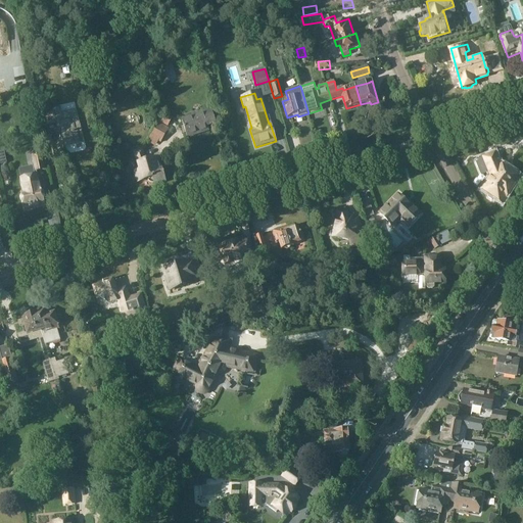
[(58,129),(61,128),(65,146),(84,142),(80,125),(75,110),(61,113),(60,107),(54,108),(55,111),(44,113),(47,125),(57,123),(58,129)]
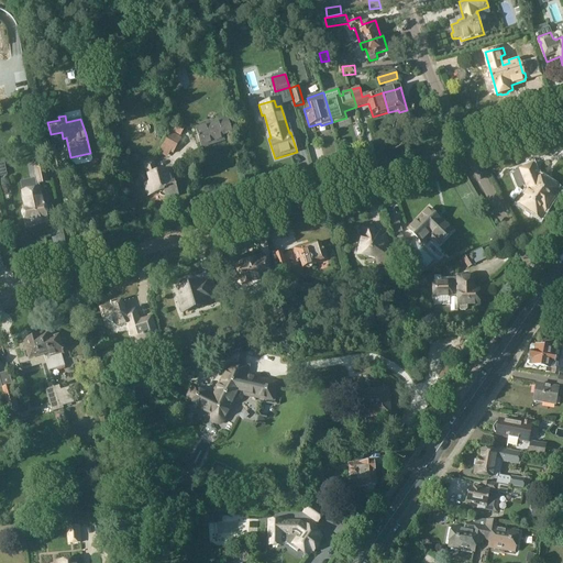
[(209,127),(196,130),(201,148),(225,141),(223,136),(232,134),(228,119),(208,125),(209,127)]
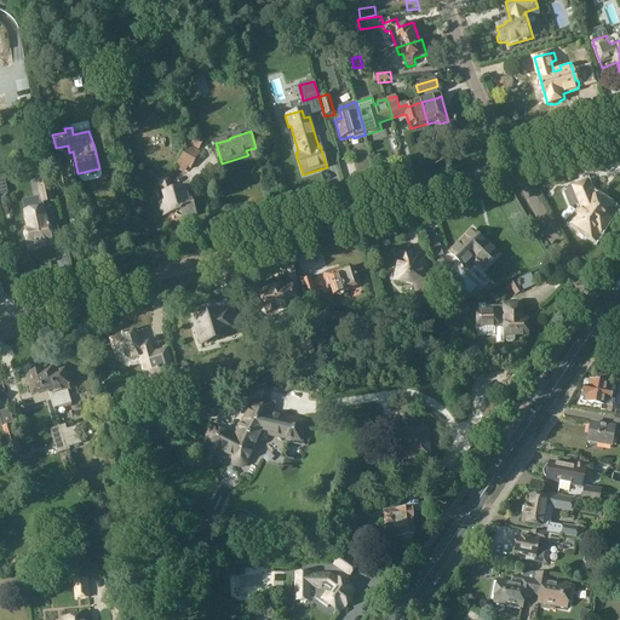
[(189,143),(189,144),(200,150),(205,141),(194,135),(194,136),(189,143)]
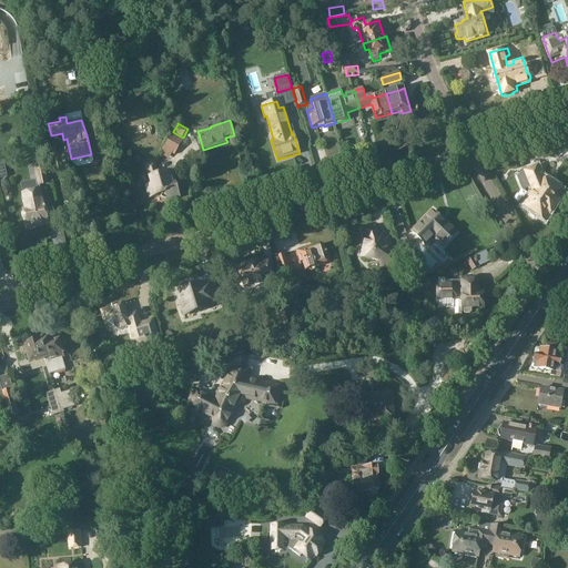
[(171,133),(166,141),(180,148),(184,140),(171,133)]
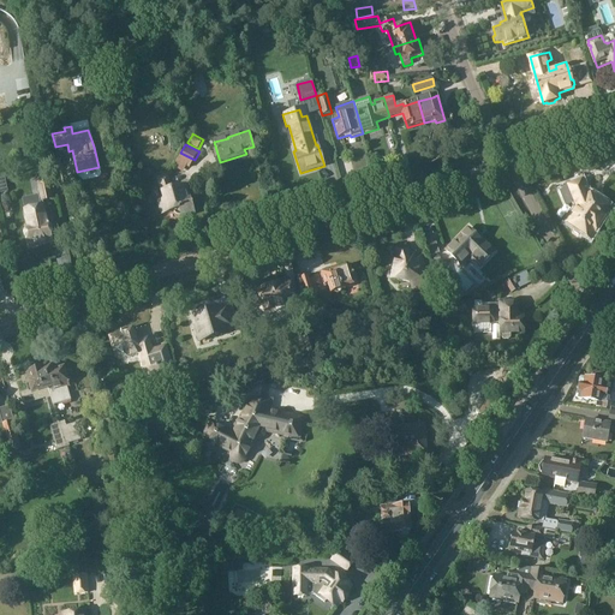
[(180,153),(175,162),(190,169),(195,160),(180,153)]
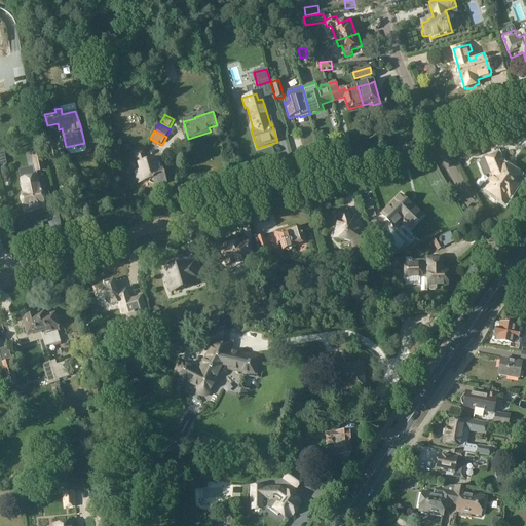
[(44,171),(39,148),(31,150),(34,164),(36,173),(44,171)]
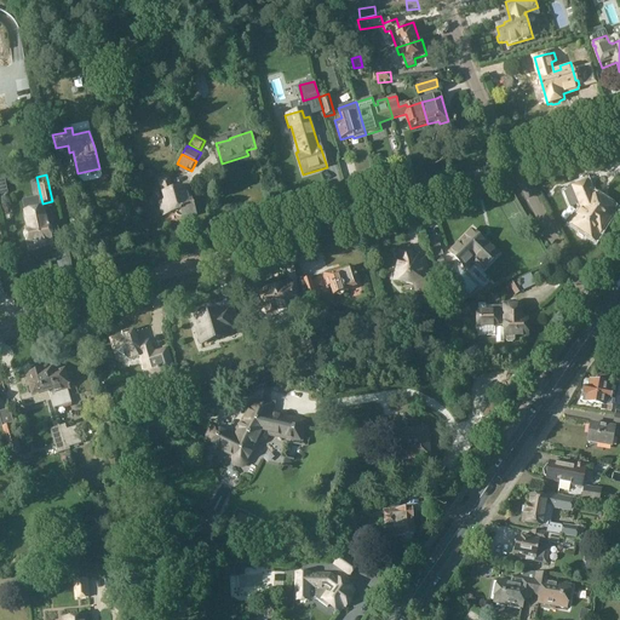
[(181,217),(183,216),(184,219),(196,216),(188,187),(173,190),(168,177),(159,181),(166,202),(160,204),(164,217),(176,213),(176,214),(181,217)]
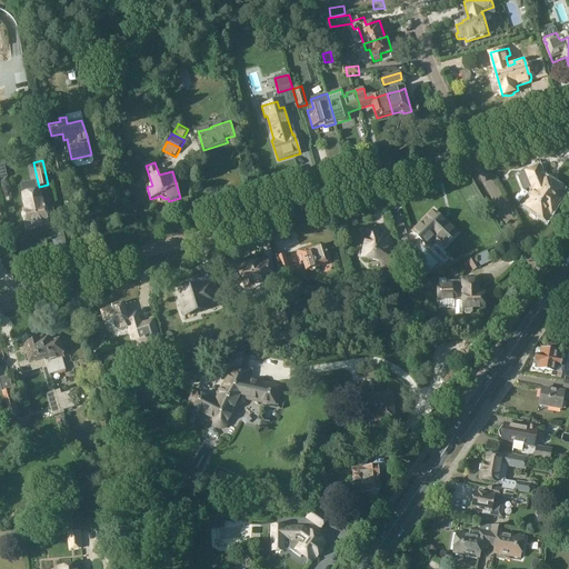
[(525,187),(532,185),(535,191),(525,207),(530,211),(531,215),(536,218),(540,217),(547,221),(565,192),(543,179),(539,168),(527,172),(528,173),(519,177),(525,187)]
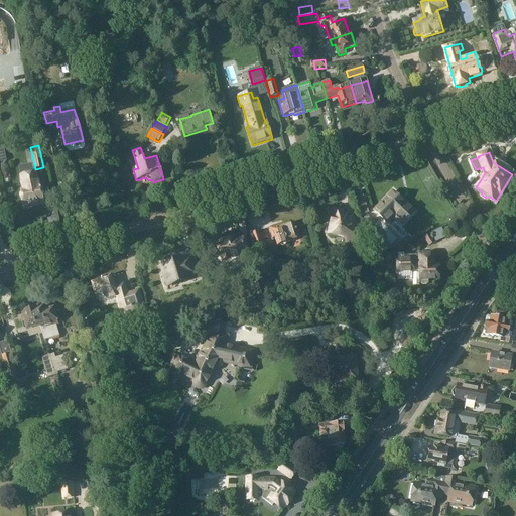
[(23,202),(24,208),(44,204),(42,198),(43,196),(43,191),(41,190),(40,186),(39,186),(36,172),(20,175),(23,190),(21,190),(22,195),(20,197),(21,201),(23,202)]
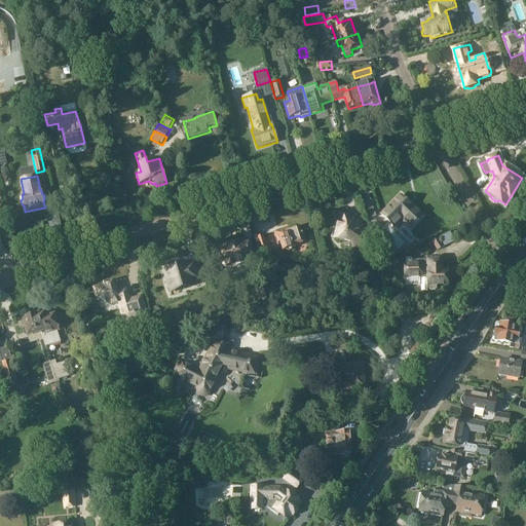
[(381,215),(389,222),(397,214),(402,220),(408,214),(417,222),(423,216),(409,201),(407,202),(401,196),(381,215)]
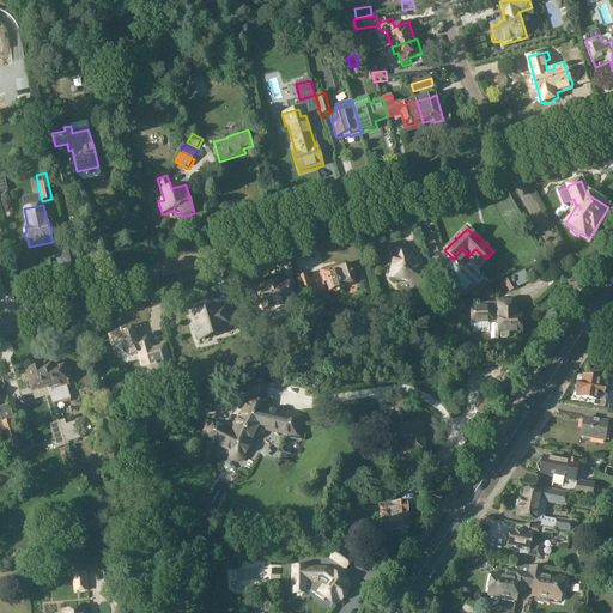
[(438,253),(432,237),(426,240),(431,255),(438,253)]
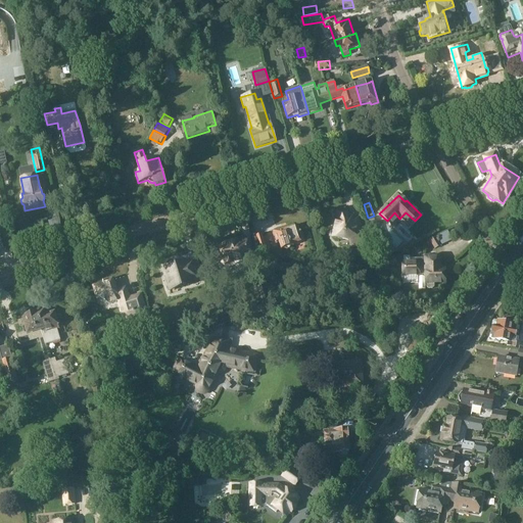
[(337,218),(333,237),(349,241),(351,248),(367,244),(359,219),(353,220),(352,216),(349,217),(347,208),(336,211),(337,218)]
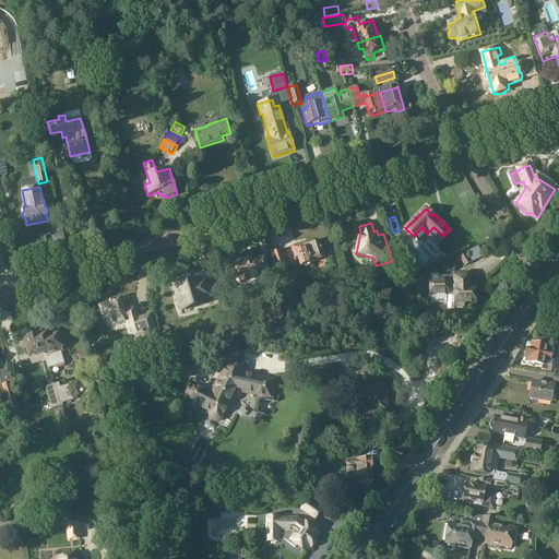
[(403,239),(395,241),(406,278),(425,269),(406,250),(403,239)]
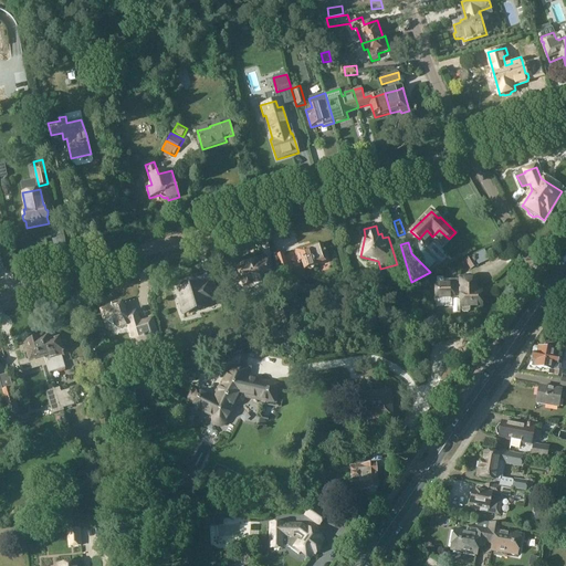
[(313,244),(296,250),(300,262),(303,261),(305,271),(318,266),(318,265),(331,261),(328,252),(326,253),(324,245),(314,249),(313,244)]
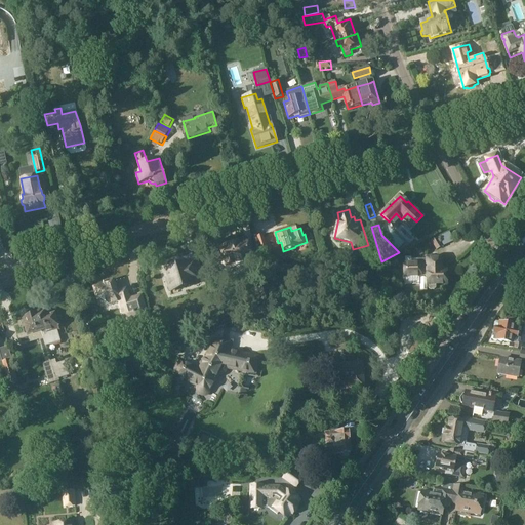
[(267,248),(263,235),(255,237),(260,251),(267,248)]
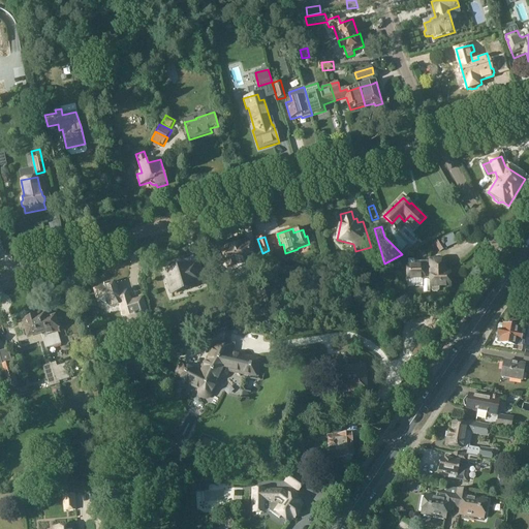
[(445,249),(440,240),(434,244),(439,252),(445,249)]
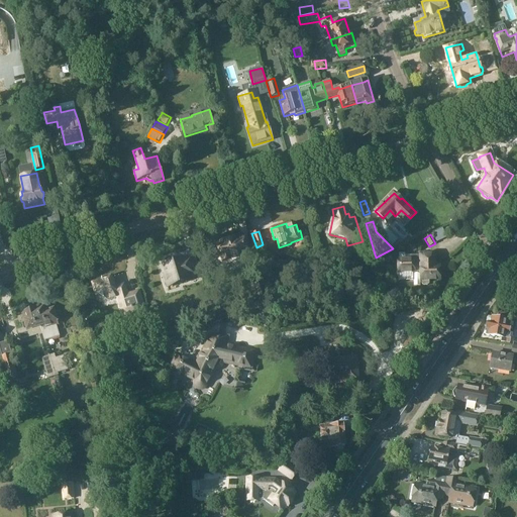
[(218,244),(223,262),(241,256),(243,263),(251,260),(244,236),(218,244)]
